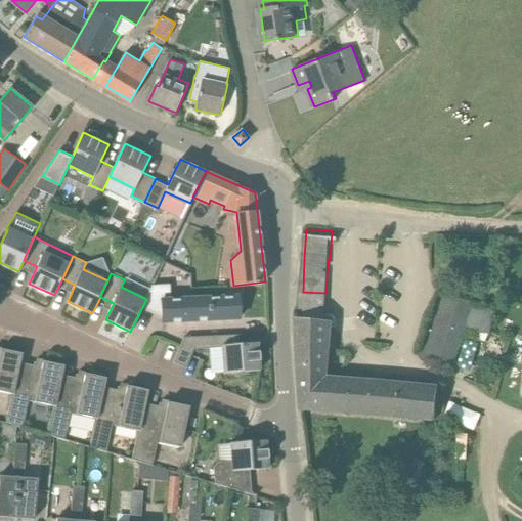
[(154,284),(146,299),(142,307),(163,316),(163,320),(241,317),(240,295),(172,298),(171,283),(154,284)]
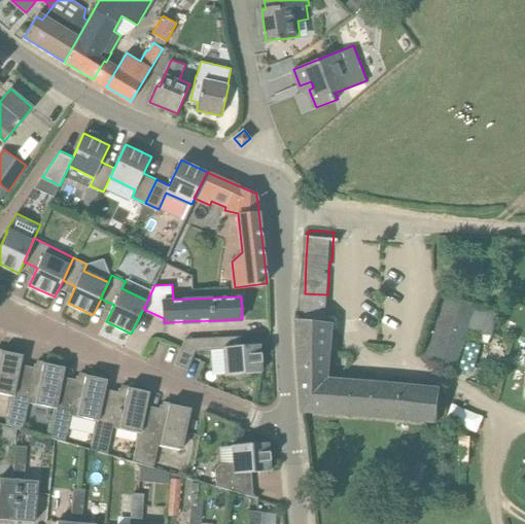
[(456,369),(469,327),(477,305),(444,294),(424,358),(456,369)]
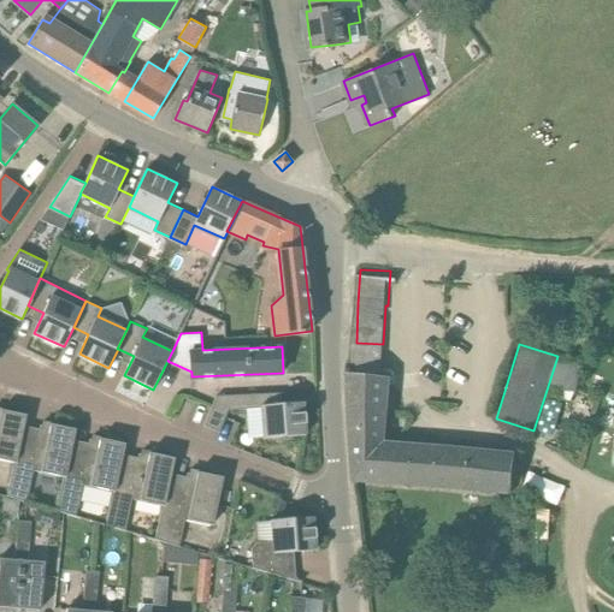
[(558,356),(549,382),(577,391),(585,366),(558,356)]
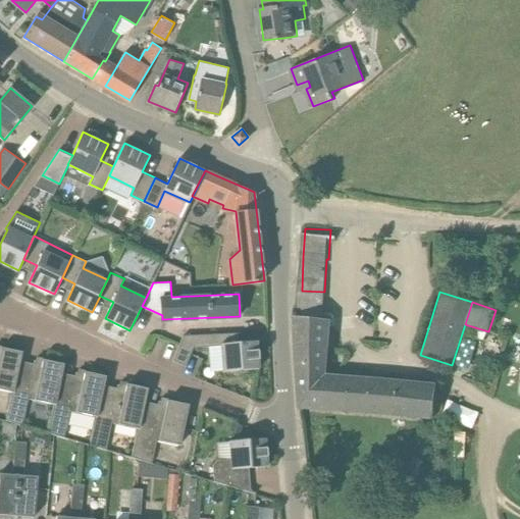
[(443,417),(443,416),(447,386),(437,384),(324,375),(329,318),(296,317),(301,406),(433,416),(433,418),(443,417)]
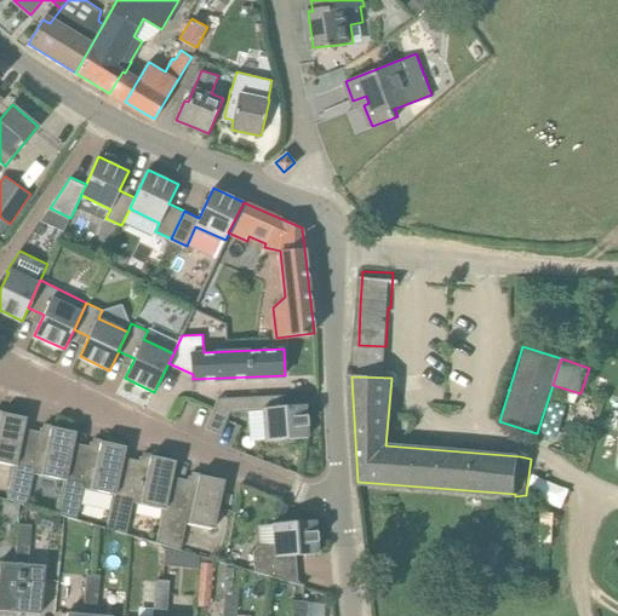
[(307,403),(285,406),(284,395),(218,397),(207,426),(222,432),(230,412),(264,409),(264,416),(267,439),(280,439),(280,442),(296,441),(296,437),(309,437),(307,403)]
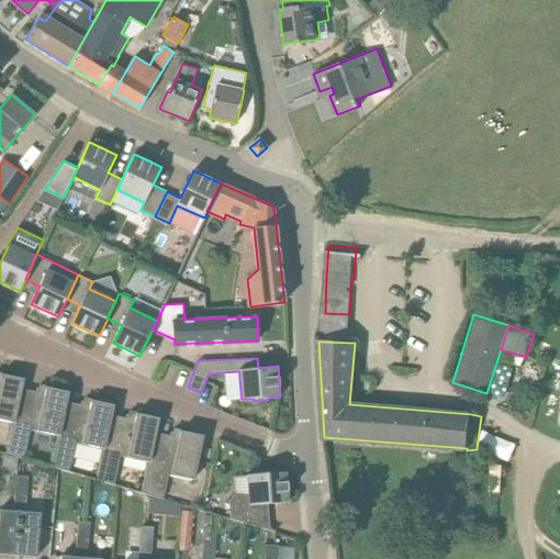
[(0,417),(14,422),(22,388),(24,378),(2,373),(1,379),(0,379),(0,417)]
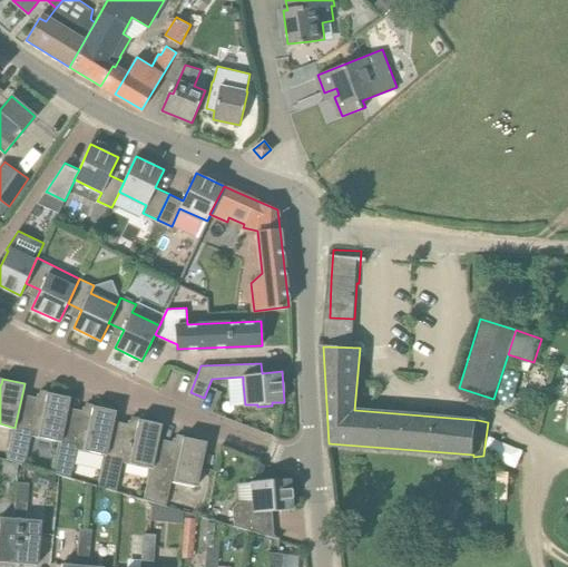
[(38,397),(22,393),(15,428),(8,459),(26,463),(32,434),(60,441),(68,406),(70,397),(48,392),(47,398),(39,397),(40,393),(38,392),(38,397)]
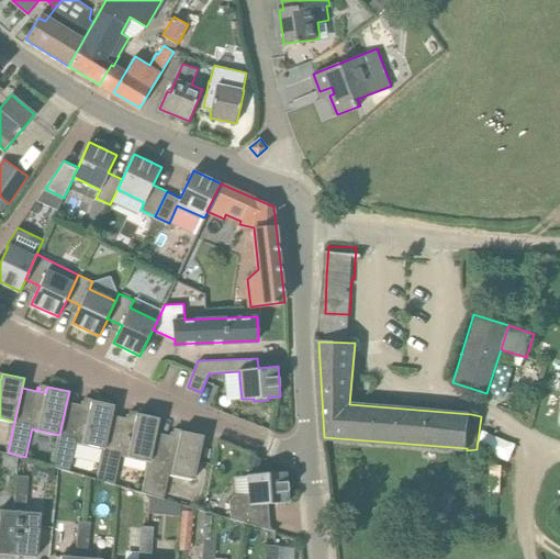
[(77,442),(104,448),(112,414),(114,404),(92,399),(91,405),(84,404),(85,400),(82,400),(82,404),(67,400),(59,435),(53,466),(70,470),(77,442)]
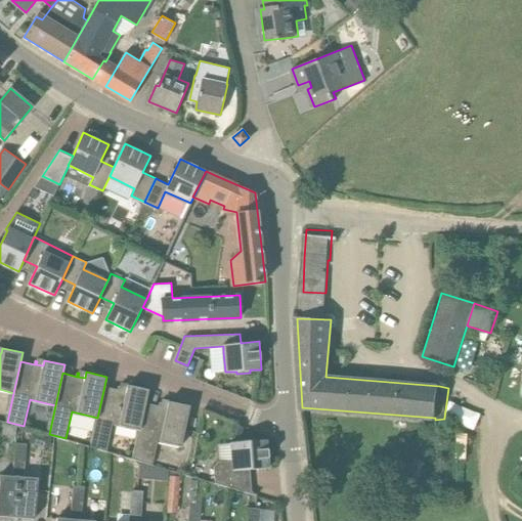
[(114,424),(139,430),(146,401),(149,389),(128,384),(127,390),(120,389),(121,386),(119,385),(119,389),(104,386),(97,418),(91,446),(107,450),(114,424)]
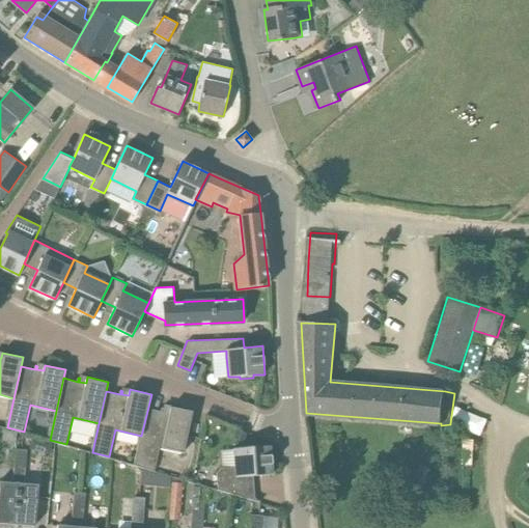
[(161,447),(184,452),(193,411),(171,406),(170,412),(164,411),(164,407),(163,407),(162,410),(148,407),(141,436),(135,465),(156,470),(161,447)]
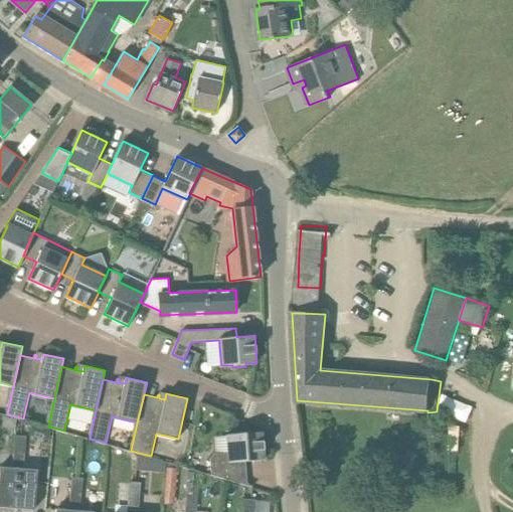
[(238,434),(227,435),(228,452),(215,453),(211,458),(212,474),(252,486),(253,484),(248,483),(246,461),(265,459),(263,432),(250,433),(250,430),(238,431),(238,434)]
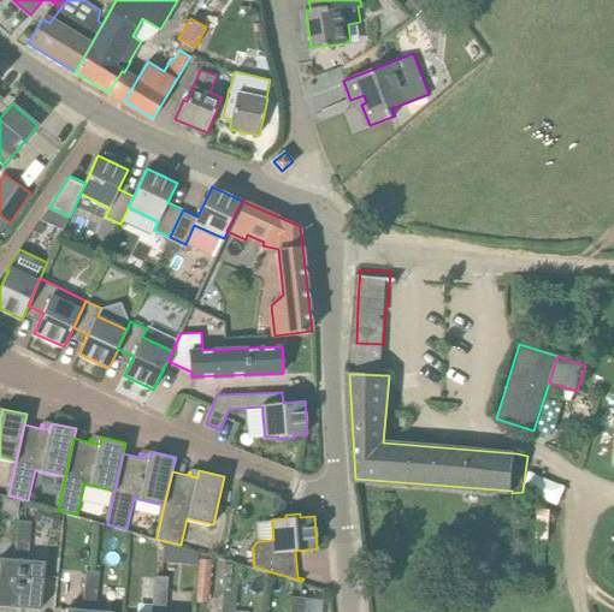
[(543,514),(542,536),(551,536),(553,514),(543,514)]
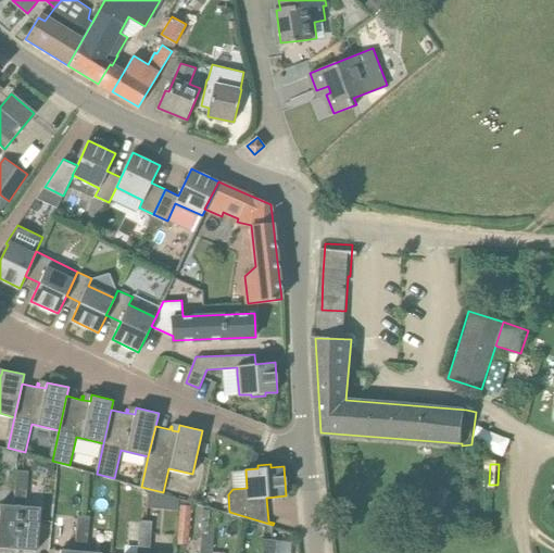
[(17,468),(15,487),(27,487),(28,484),(29,469),(17,468)]
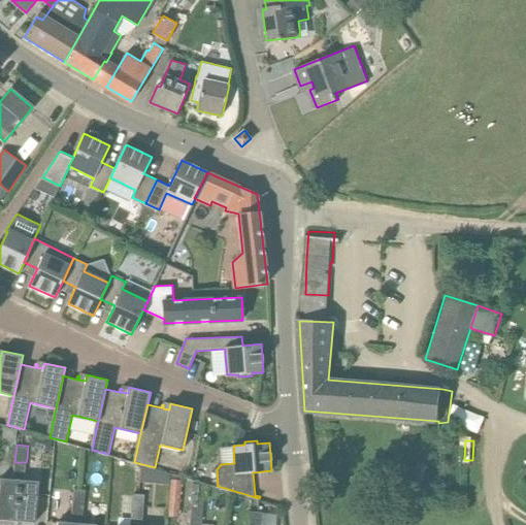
[(25,480),(26,462),(14,462),(13,479),(0,478),(0,519),(17,520),(20,480),(25,480)]
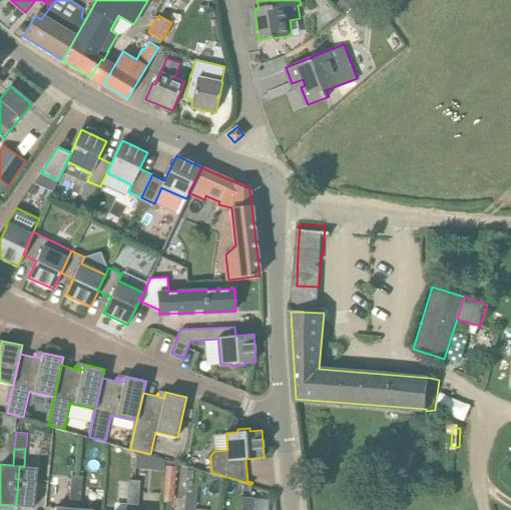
[(173,502),(176,466),(178,466),(178,463),(168,460),(168,465),(165,501),(173,502)]
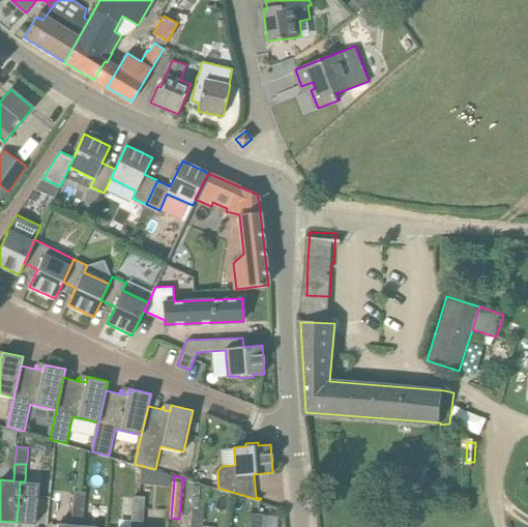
[(39,482),(25,481),(20,481),(17,522),(36,524),(39,482)]
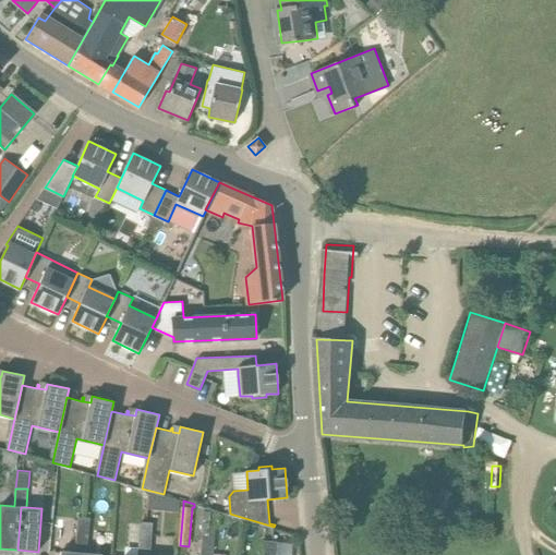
[(91,517),(79,516),(77,533),(89,534),(91,517)]
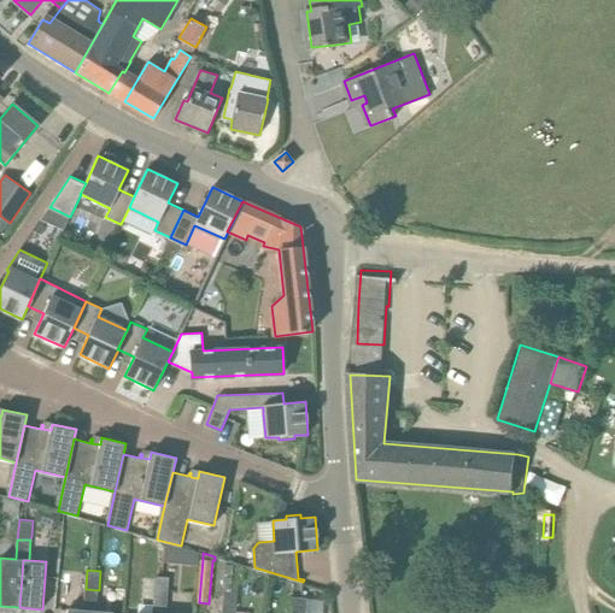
[(157,575),(154,595),(169,596),(170,576),(157,575)]
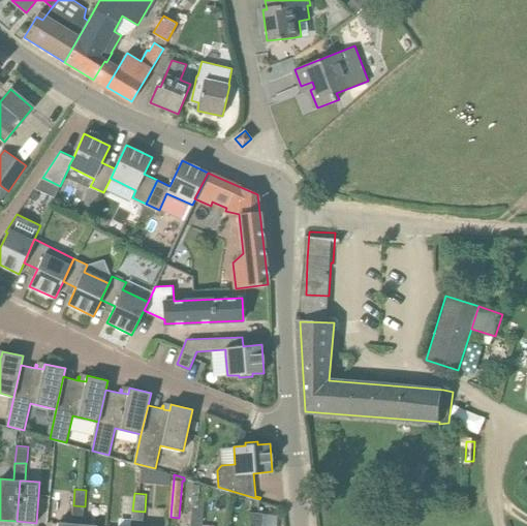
[(84,524),(85,506),(73,505),(71,523),(58,522),(58,525),(76,525),(78,523),(84,524)]
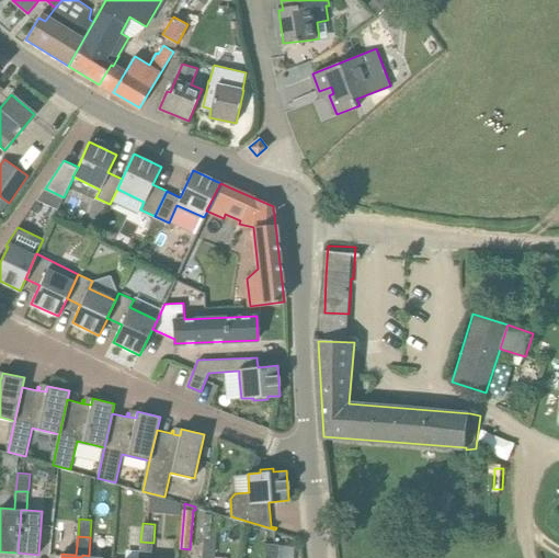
[(203,555),(215,556),(217,537),(212,537),(204,537),(203,555)]
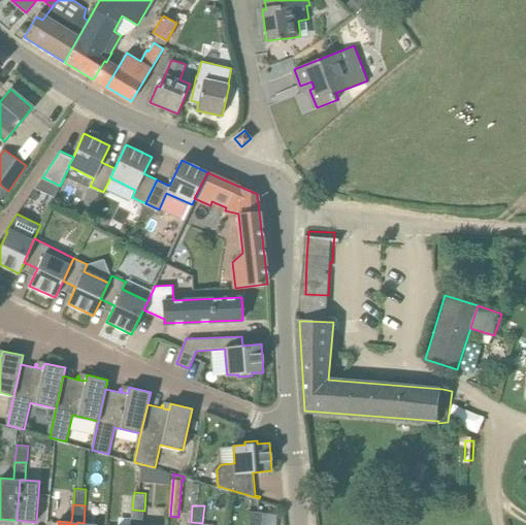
[(142,524),(144,511),(132,510),(131,524),(142,524)]
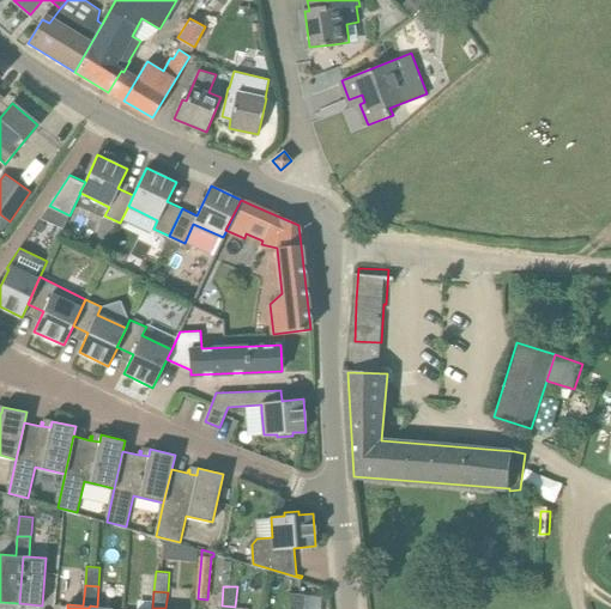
[(290,608),(304,608),(306,594),(292,592),(290,608)]
